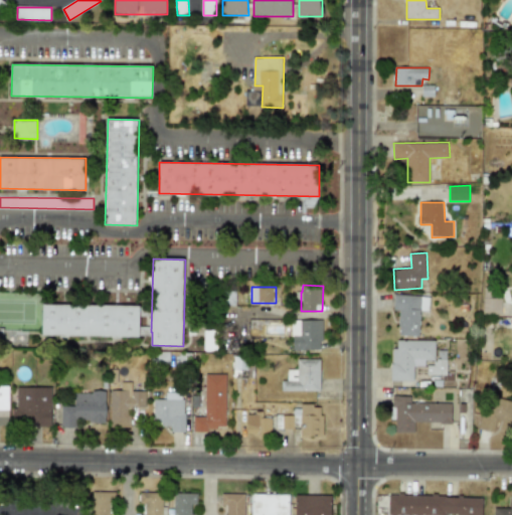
[(420,336),(421,311),(431,311),(432,296),(395,295),(395,311),(400,311),(400,335),(420,336)]
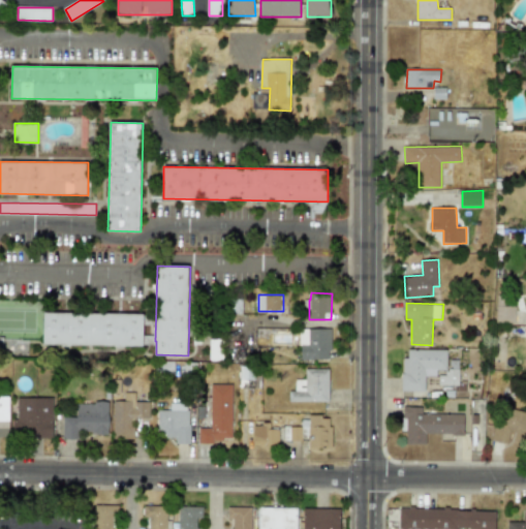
[(145,314),(44,312),(43,344),(144,346),(145,314)]
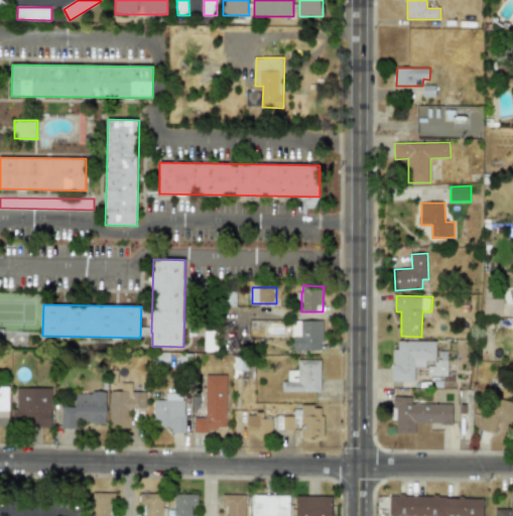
[(324,319),(293,320),(294,351),(324,350),(324,319)]
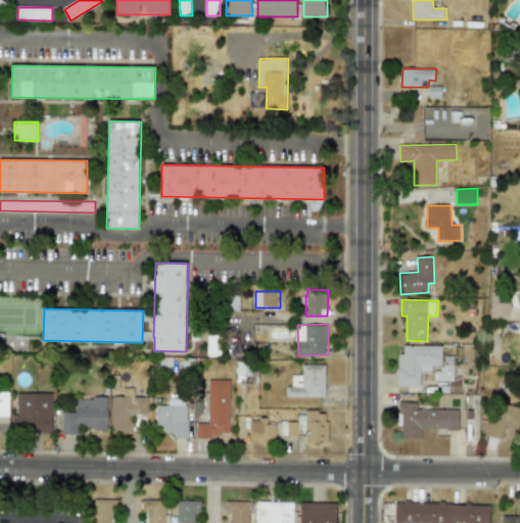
[(398,387),(421,387),(421,372),(433,372),(433,366),(437,366),(437,381),(455,382),(455,357),(444,357),(444,346),(405,345),(405,354),(398,353),(398,387)]
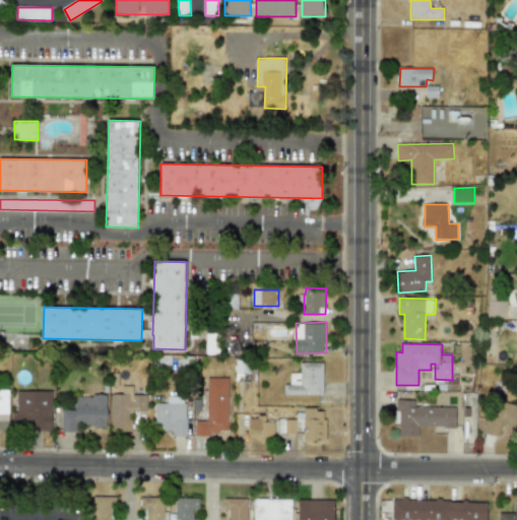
[(324,363),(302,362),(301,373),(292,373),(292,384),(285,384),(285,394),(324,395),(324,363)]
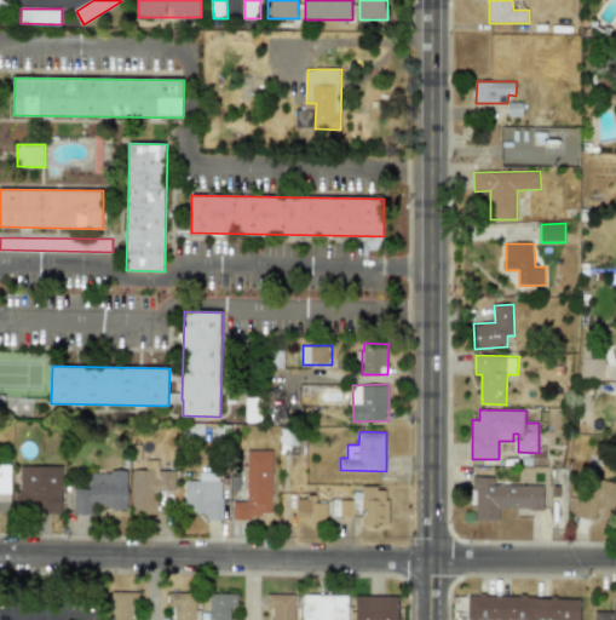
[(274,517),(275,451),(249,451),(248,501),(235,501),(234,517),(274,517)]
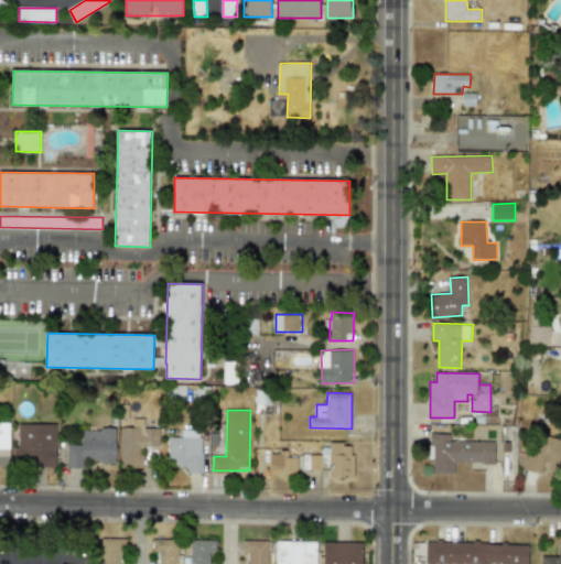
[(121,468),(144,469),(144,446),(161,446),(161,429),(146,429),(146,419),(135,419),(135,427),(122,427),(121,468)]
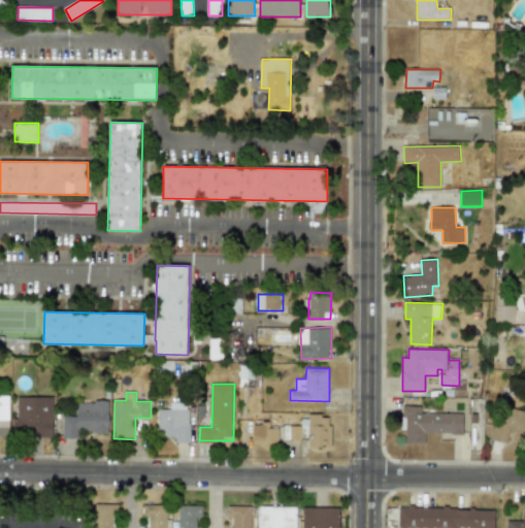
[(0,436),(11,436),(10,396),(0,395),(0,436)]
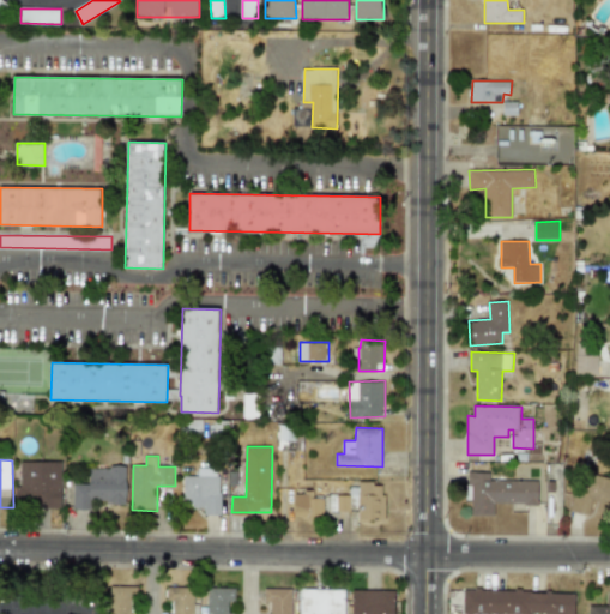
[(64,462),(23,461),(22,487),(17,487),(17,501),(62,503),(64,462)]
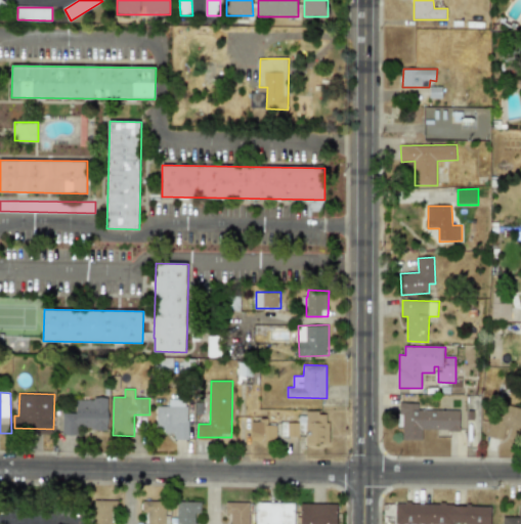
[(63,413),(63,436),(81,436),(81,429),(109,429),(109,398),(79,398),(79,413),(63,413)]
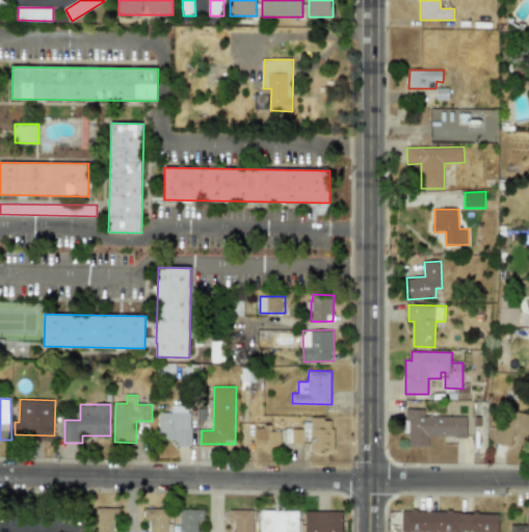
[(173,413),(160,413),(159,441),(178,441),(178,447),(191,447),(192,405),(174,405),(173,413)]
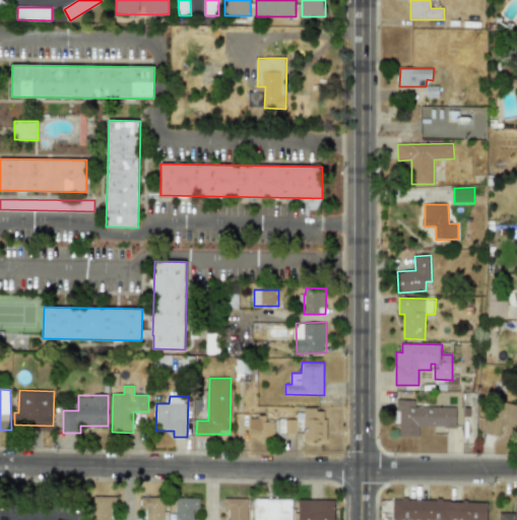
[(500,436),(503,423),(516,425),(516,403),(493,399),(486,433),(500,436)]
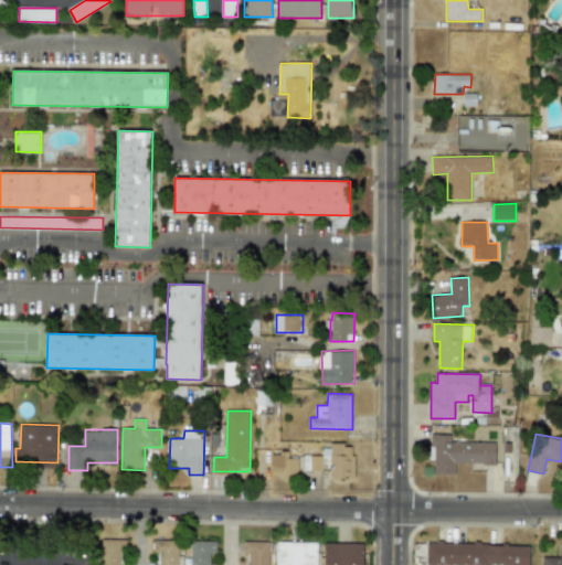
[(453,441),(453,435),(432,435),(432,459),(436,459),(436,475),(457,475),(457,464),(497,465),(497,443),(453,441)]
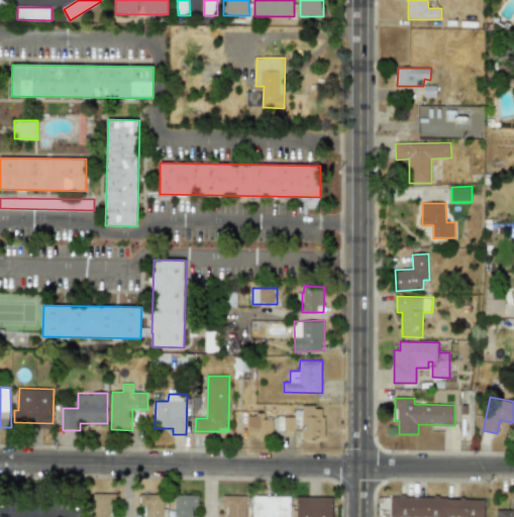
[(325,437),(324,407),(295,408),(296,417),(279,417),(279,430),(302,429),(302,437),(325,437)]
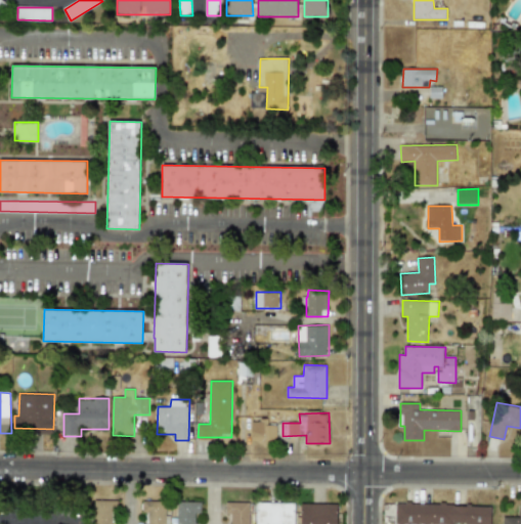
[(252,442),(277,442),(277,425),(269,425),(269,421),(252,421),(252,442)]
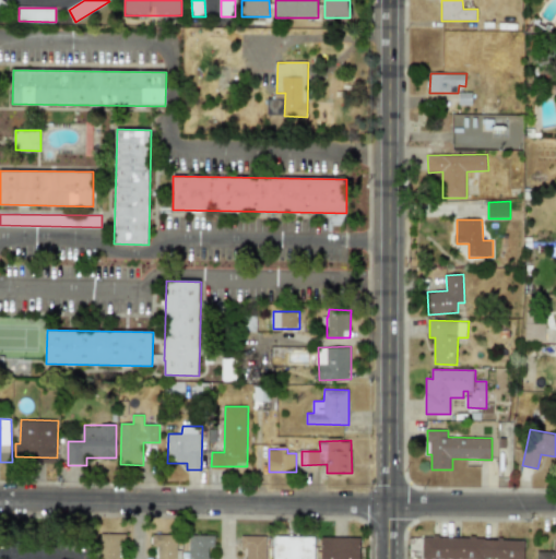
[(127,534),(102,534),(102,558),(122,558),(123,557),(128,557),(127,534)]
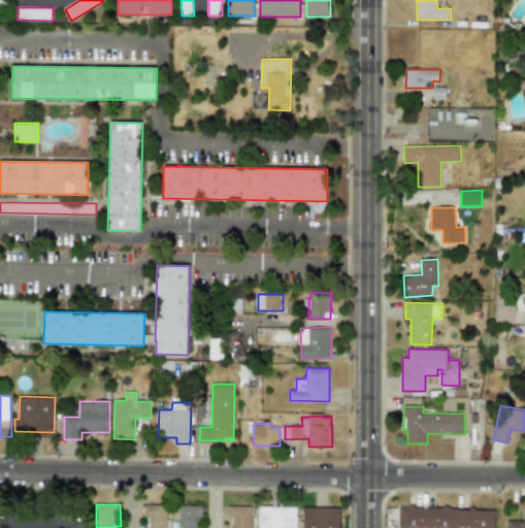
[(168,527),(169,505),(155,505),(154,527),(168,527)]
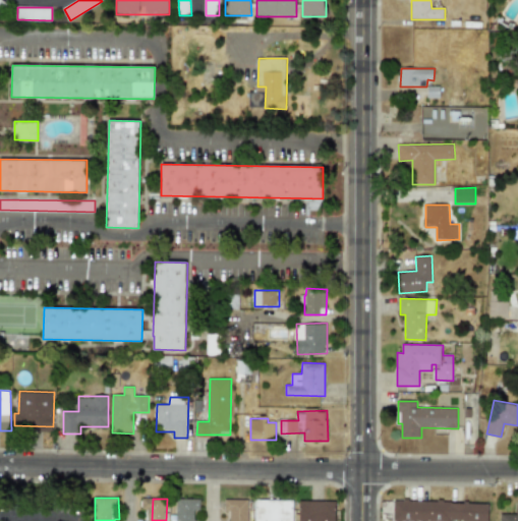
[(195,520),(196,510),(202,511),(202,500),(178,499),(177,520),(195,520)]
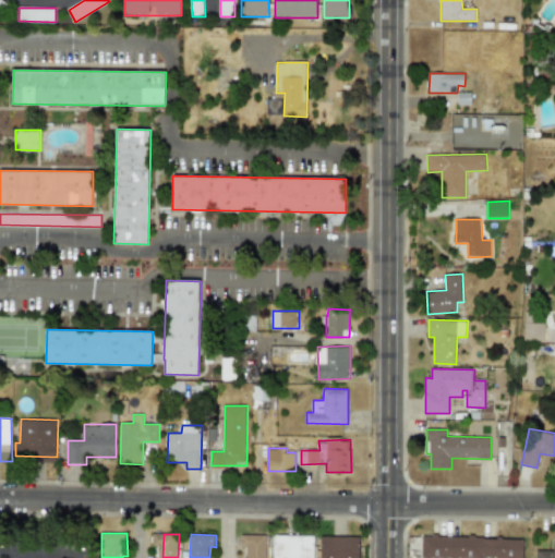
[(266,557),(267,535),(242,535),(242,547),(246,547),(245,557),(266,557)]
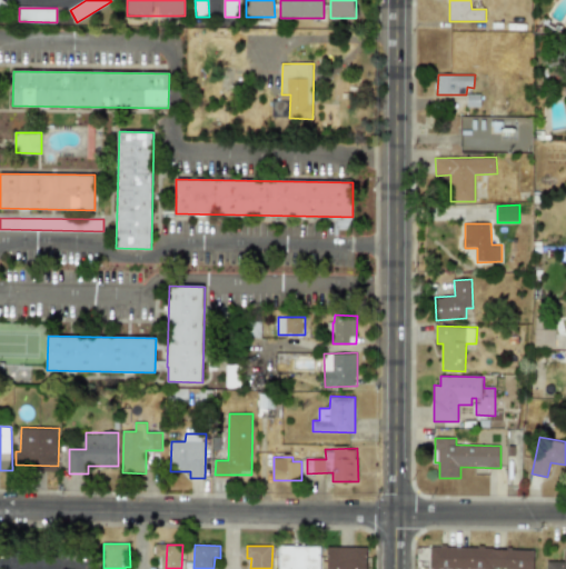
[(278,568),(320,568),(321,546),(279,546),(278,568)]
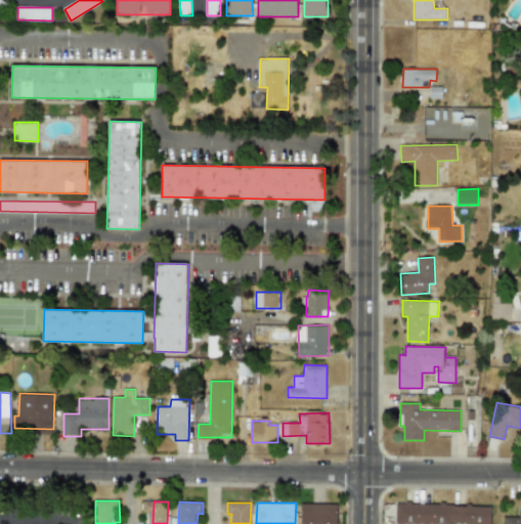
[(338,523),(338,504),(301,503),(301,523),(338,523)]
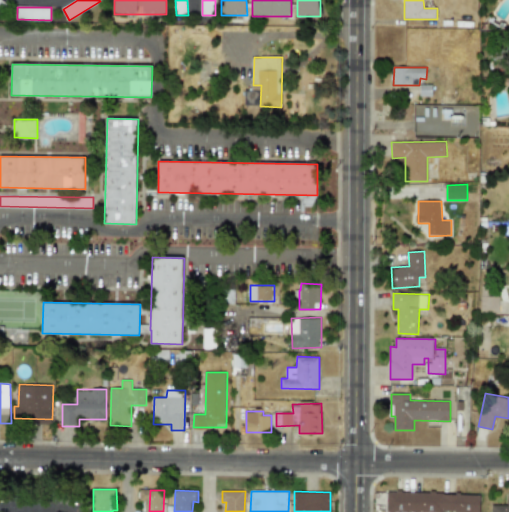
[(388,491),(387,511),(433,511),(480,511),(480,494),(388,491)]
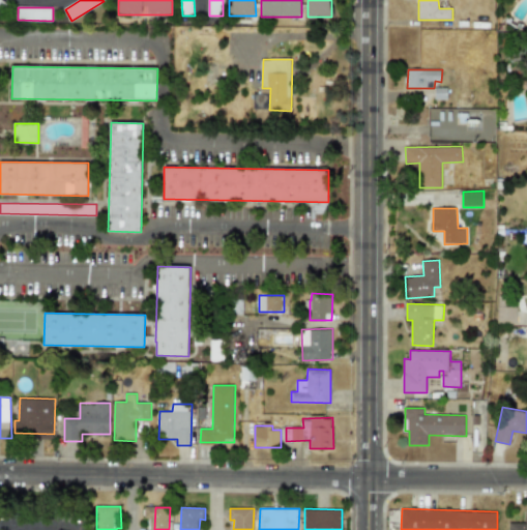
[(510,522),(509,529),(526,529),(526,512),(526,523),(510,522)]
